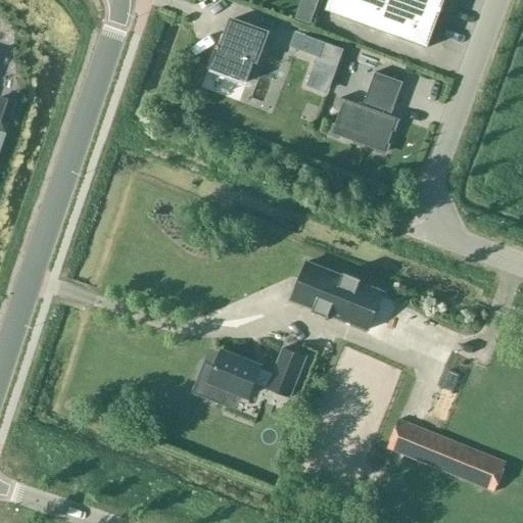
[(439,0),(328,0),(325,10),(427,48),(428,44),(425,43),(439,0)]
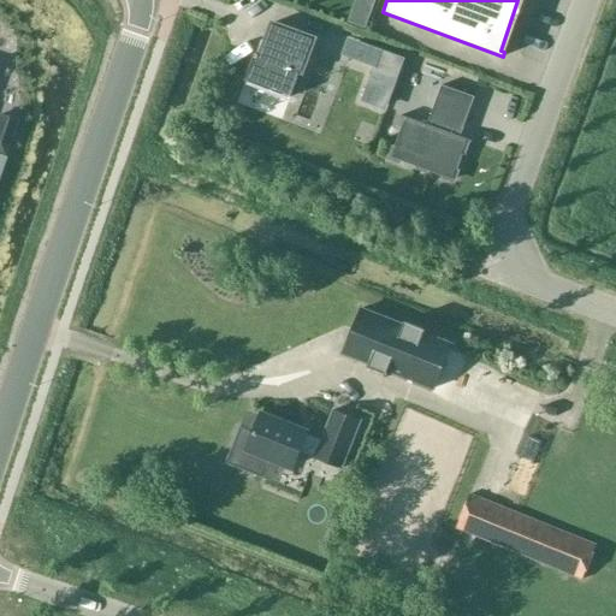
[(302,73),(314,39),(272,23),(260,55),(254,54),(244,81),(289,98),(298,72),(302,73)]
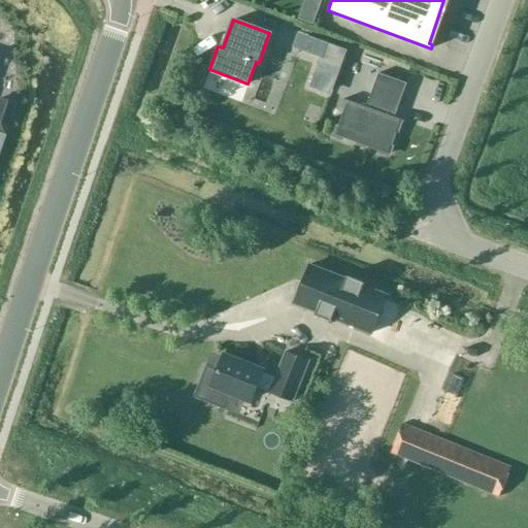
[(406,84),(378,73),(365,106),(343,98),(343,100),(347,101),(334,134),(389,155),(396,132),(389,130),(393,119),(404,122),(404,121),(394,117),(406,84)]
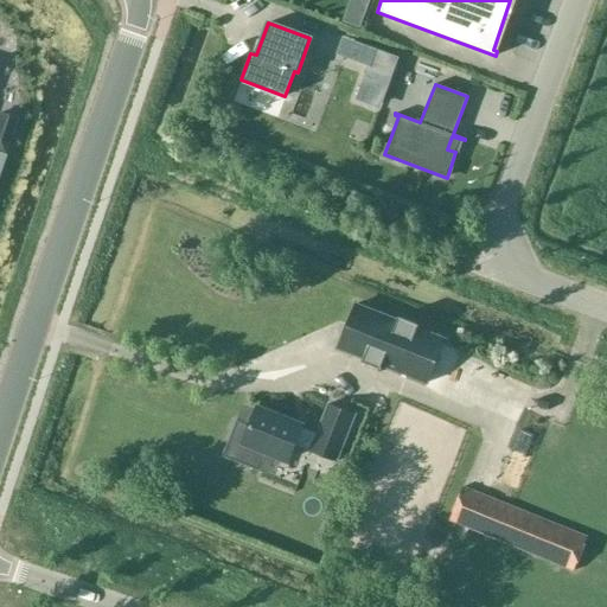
[(16,119),(0,113),(0,149),(5,152),(16,119)]
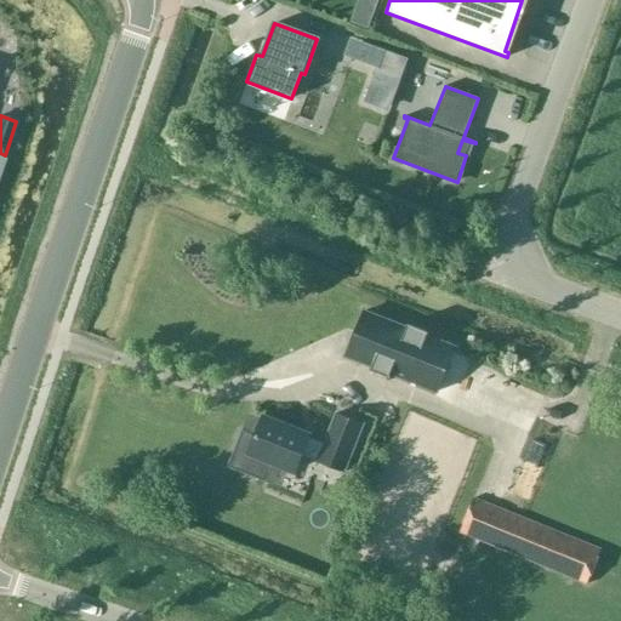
[(346,357),(437,393),(455,347),(427,336),(428,332),(408,324),(406,328),(364,312),(346,357)]
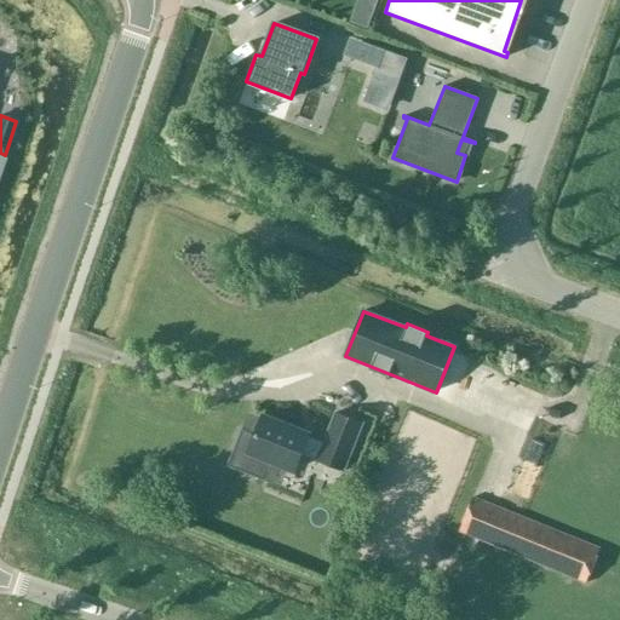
[(306,435),(264,418),(250,412),(228,466),(281,487),(288,469),(293,470),(299,454),(344,472),(363,424),(336,412),(323,443),(306,437),(306,435)]
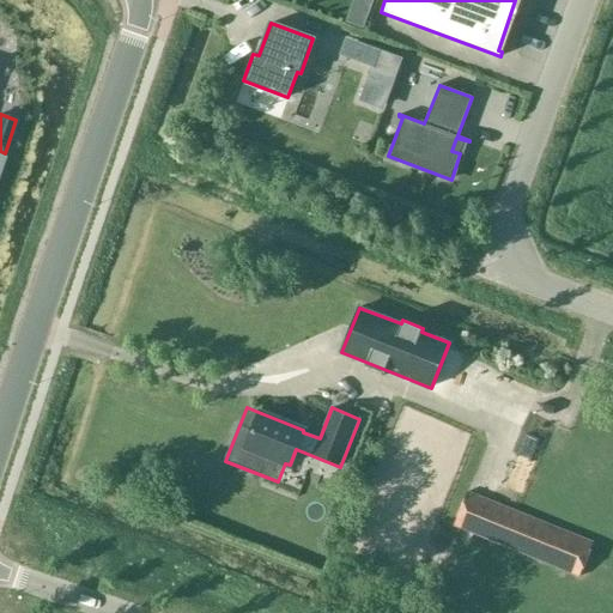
[(467,492),(454,526),(580,576),(593,542),(467,492)]
